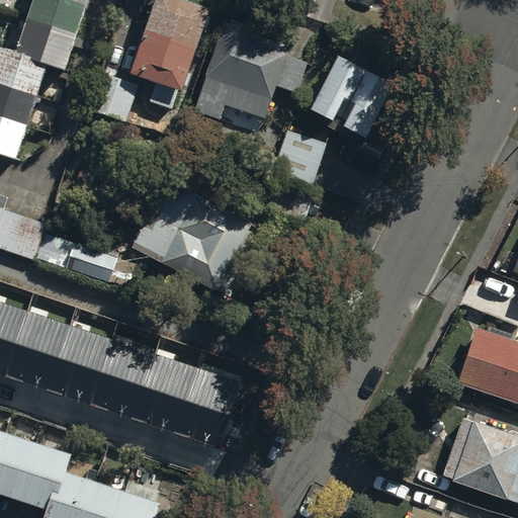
[(0,45),(0,152),(17,158),(48,64),(66,70),(88,0),(32,0),(16,51),(0,45)]
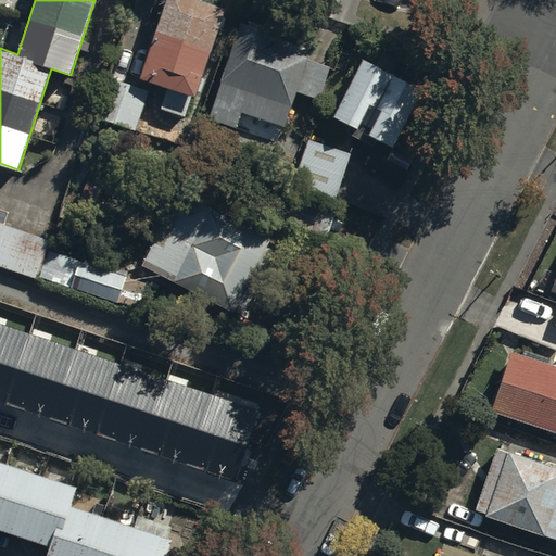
[(228,10),(199,0),(164,0),(139,77),(167,87),(161,106),(192,117),(228,10)]
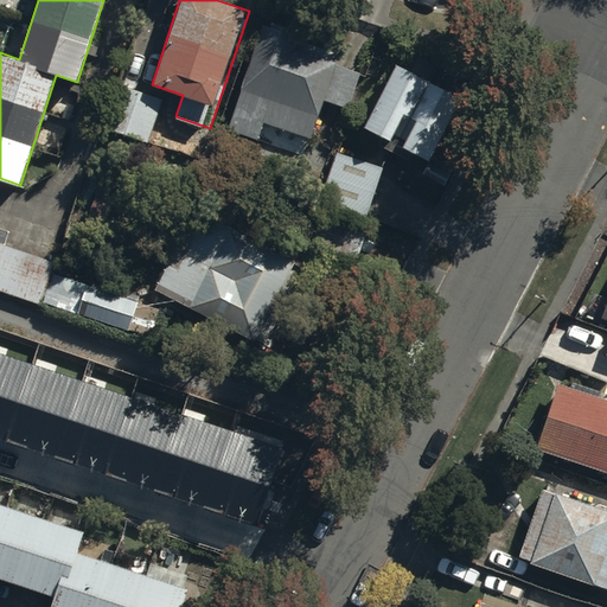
[(227,134),(305,160),(338,59),(301,48),(304,38),(263,25),(261,31),(227,134)]
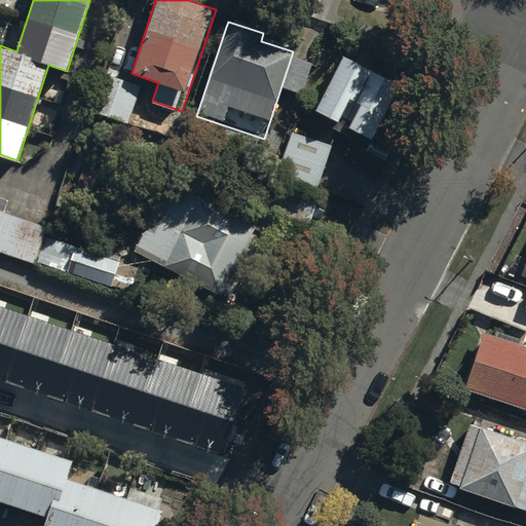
[(373,141),(402,86),(344,57),(315,111),(339,123),(336,130),(346,137),(350,128),(373,141)]
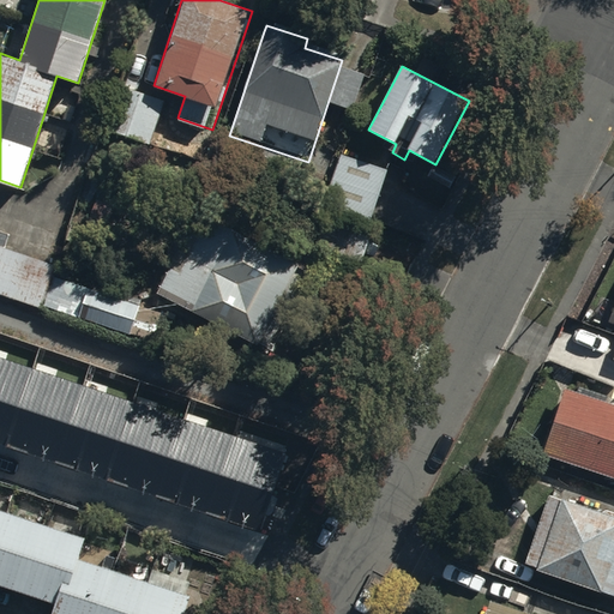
[(167,104),(119,88),(104,128),(152,145),(167,104)]
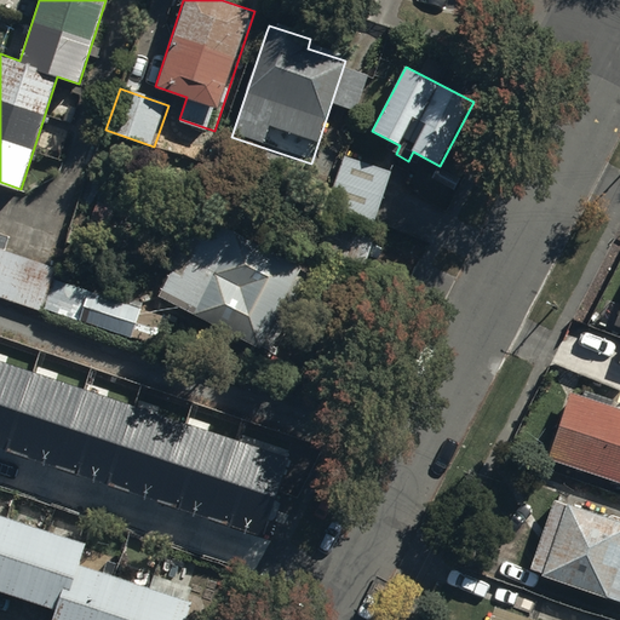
[(344,156),(327,207),(374,223),(391,172),(344,156)]
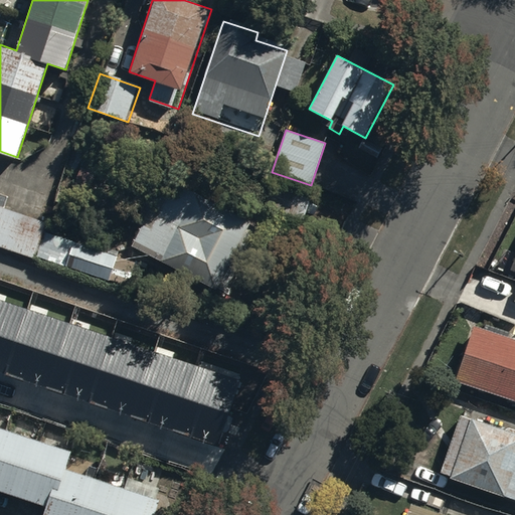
[(223,291),(258,222),(174,180),(158,212),(147,206),(129,244),(223,291)]
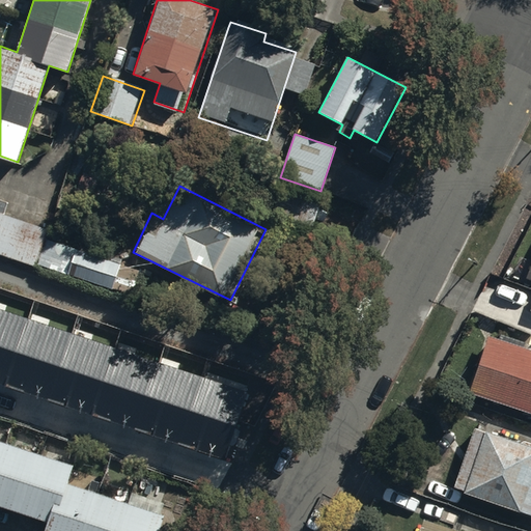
[(0,252),(32,263),(44,230),(0,214),(0,252)]
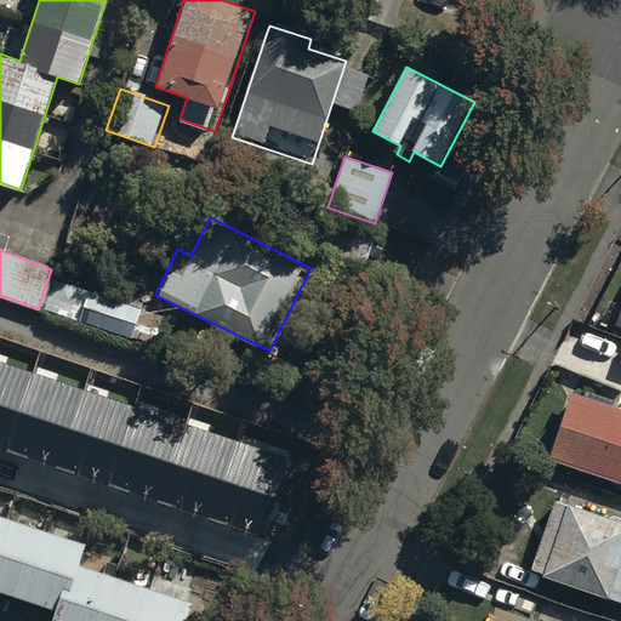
[(80,322),(134,339),(143,309),(91,291),(80,322)]
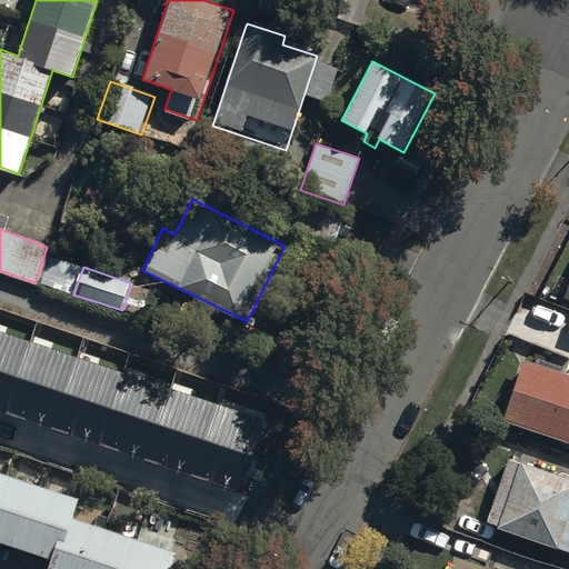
[(0,332),(0,411),(237,492),(261,421),(0,332)]
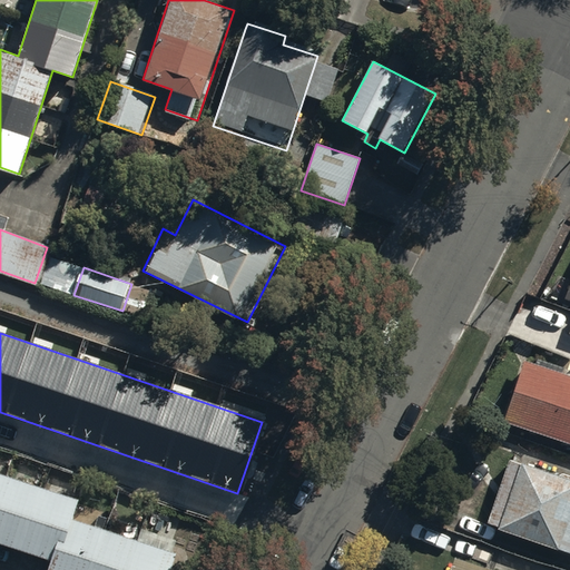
[(569,376),(529,362),(509,419),(569,440),(569,376)]
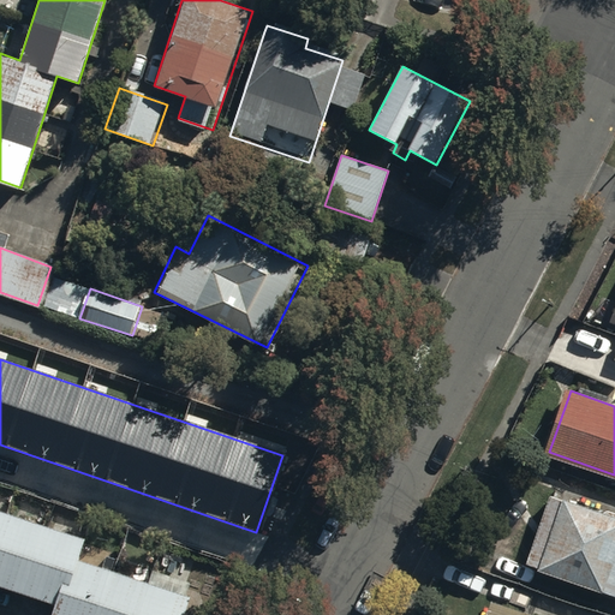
[(614,598),(614,520),(562,500),(536,567),(614,598)]
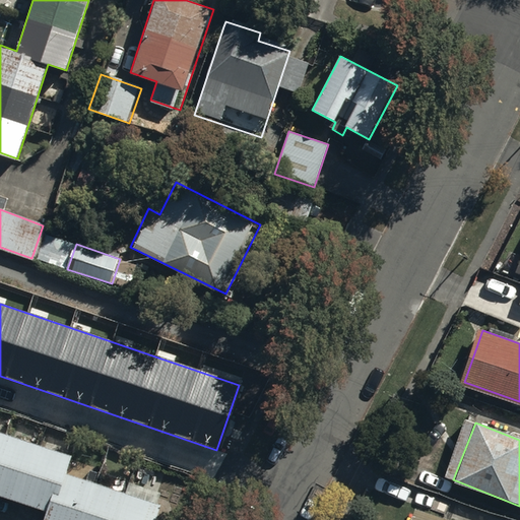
[(74,455),(0,430),(0,497),(47,512),(44,519),(158,519),(164,507),(67,474),(74,455)]
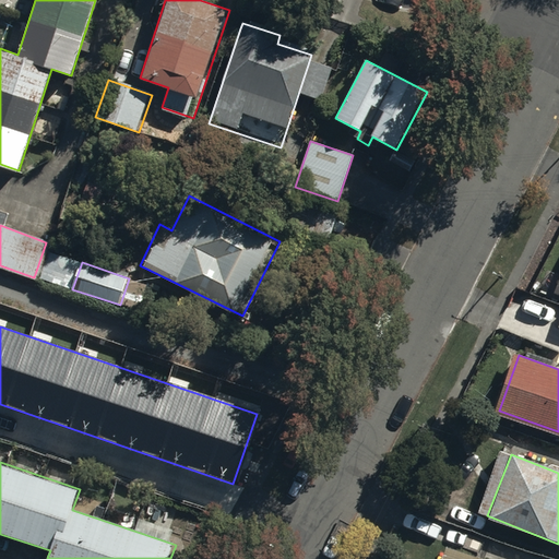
[(445,558),(480,558),(450,548),(445,558)]
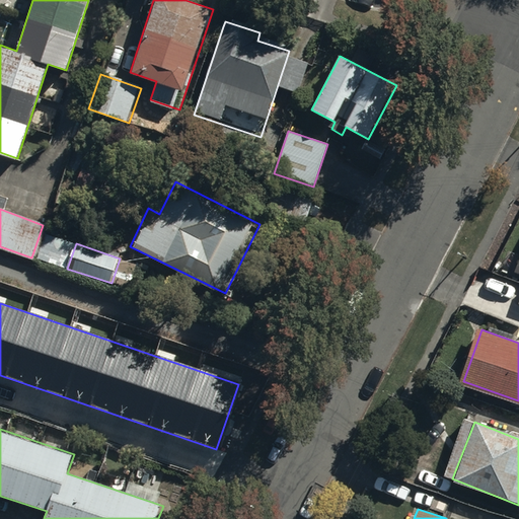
All buildings are outlined.
